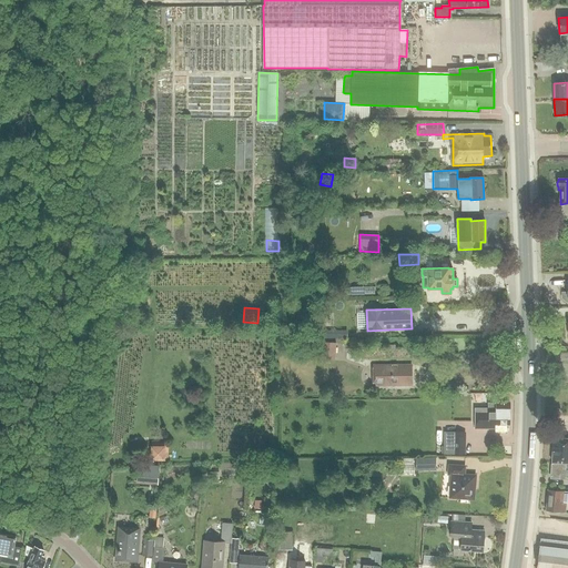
[(335,362),(336,346),(321,346),(320,361),(335,362)]
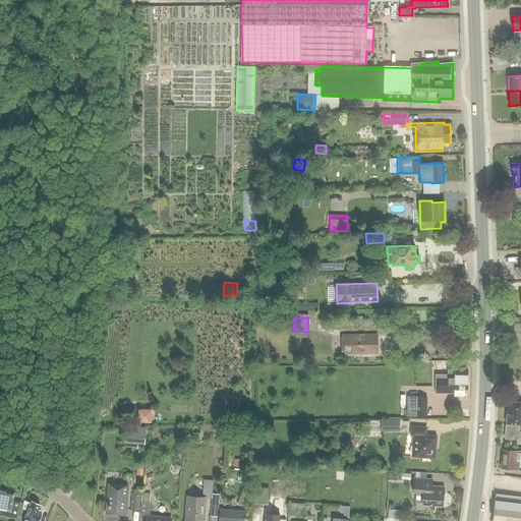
[(342,355),(378,354),(378,335),(342,336),(342,355)]
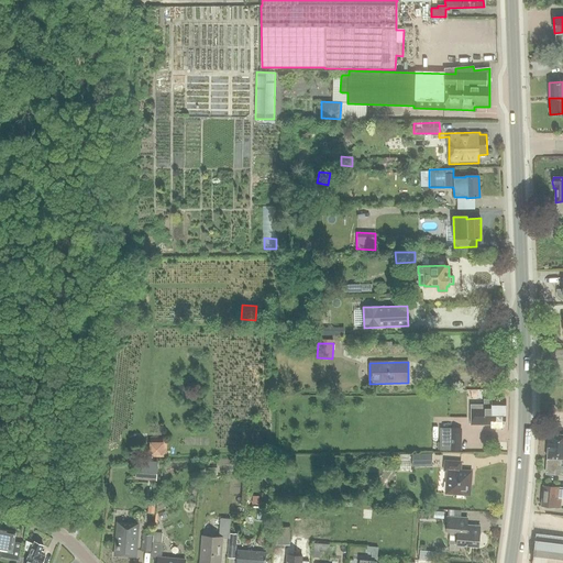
[(471,408),(471,414),(471,426),(490,426),(490,429),(501,429),(501,424),(505,424),(505,403),(484,401),(484,405),(477,405),(477,408),(471,408)]
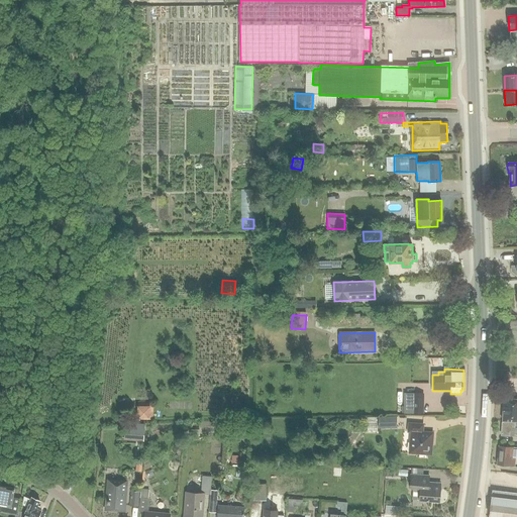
[(423,414),(423,394),(404,394),(404,413),(423,414)]
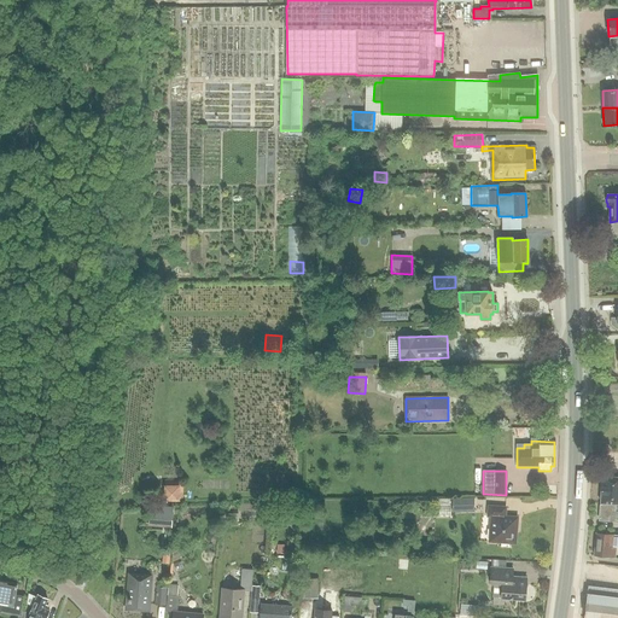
[(617,477),(602,477),(600,503),(599,520),(617,520),(617,511),(614,512),(614,505),(617,503),(617,477)]
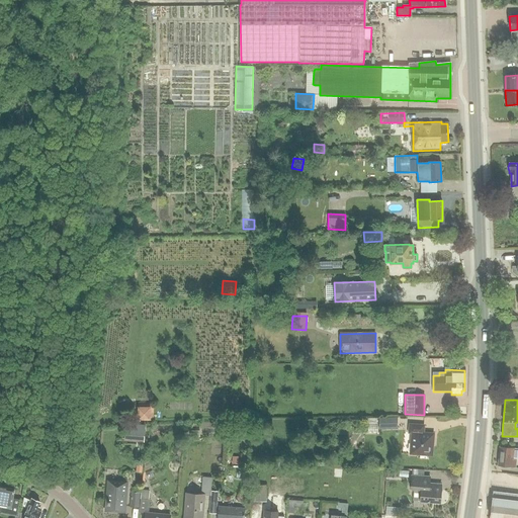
[(153,419),(153,404),(139,405),(139,419),(153,419)]
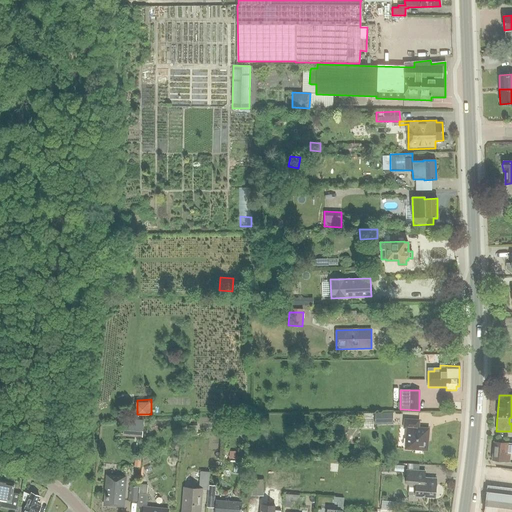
[(374,414),(375,423),(384,423),(384,414),(374,414)]
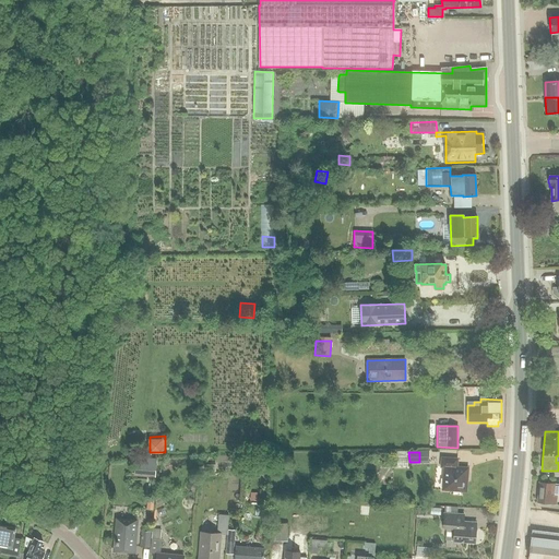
[(134,463),(134,476),(155,477),(156,459),(150,459),(150,454),(141,453),(141,463),(134,463)]
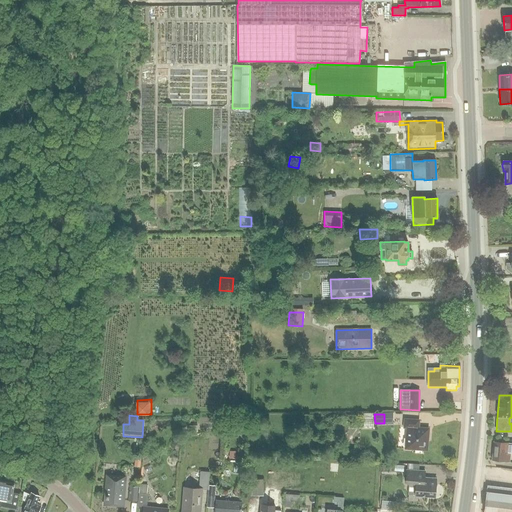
[(427,439),(428,430),(418,429),(419,421),(404,420),(404,428),(407,429),(406,449),(425,450),(427,449),(427,444),(426,444),(427,439)]
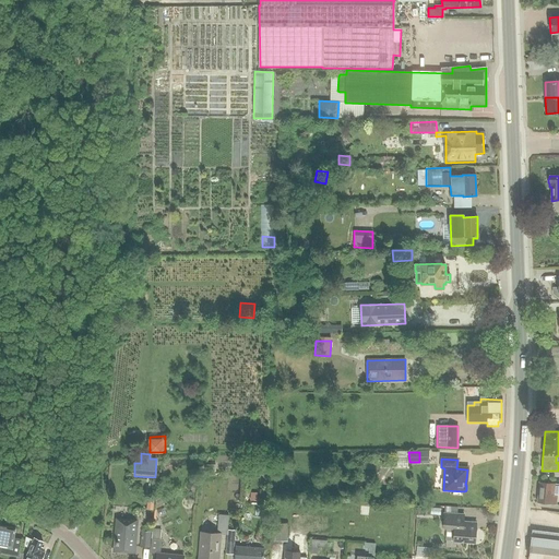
[(558,484),(539,483),(537,502),(556,504),(557,496),(558,495),(558,484)]
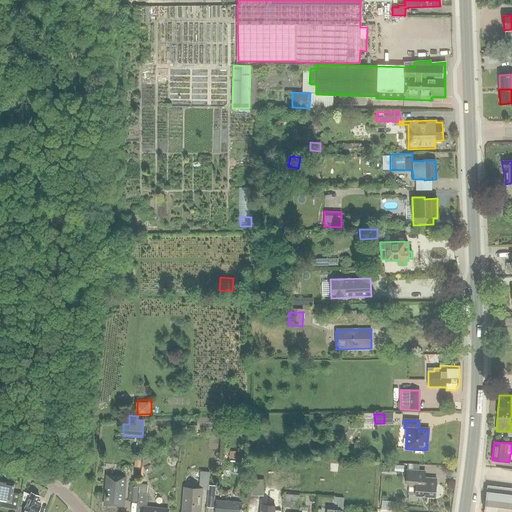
[(339,459),(355,460),(355,451),(349,451),(349,449),(339,449),(339,459)]
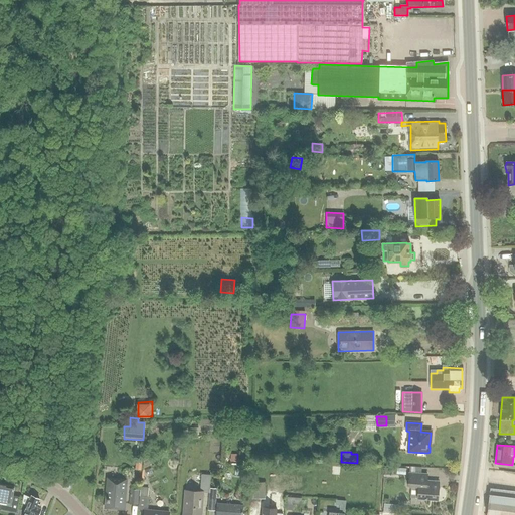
[(423,474),(421,474),(409,473),(408,486),(411,487),(416,487),(415,498),(417,498),(438,500),(440,482),(427,481),(423,481),(423,474)]
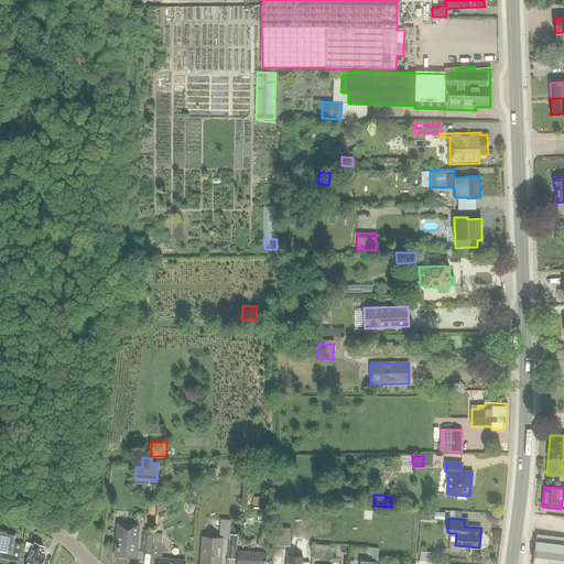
[(230,540),(230,534),(230,520),(220,519),(219,539),(203,538),(201,563),(220,563),(223,540),(230,540)]
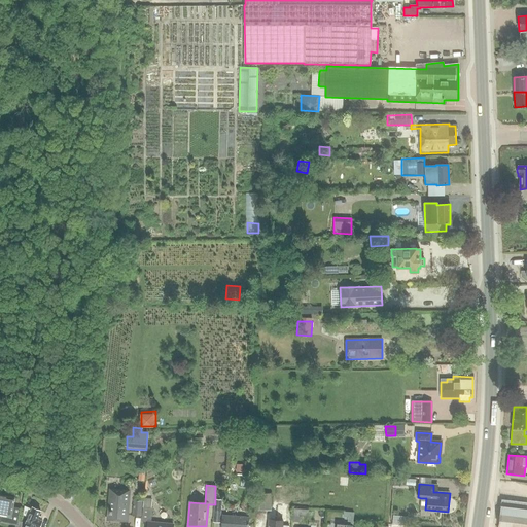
[(110,490),(108,519),(126,520),(128,492),(110,490)]
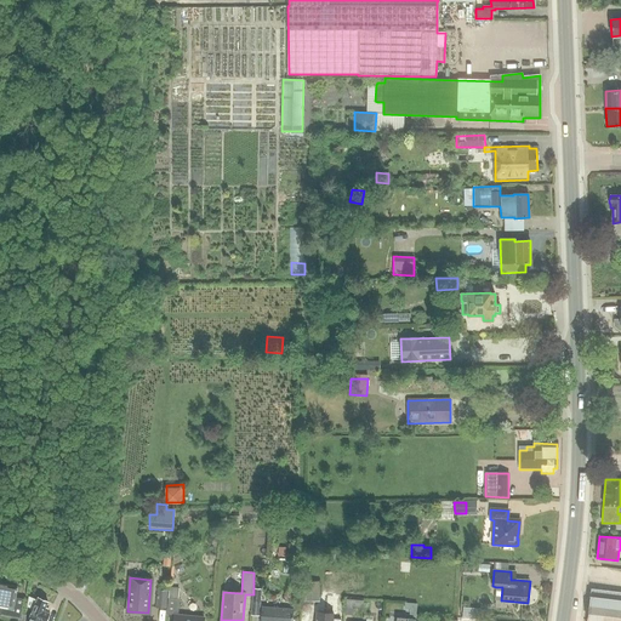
[(23,615),(26,598),(16,597),(18,587),(0,584),(0,605),(3,607),(0,615),(18,619),(17,620),(26,620),(26,616),(23,615)]
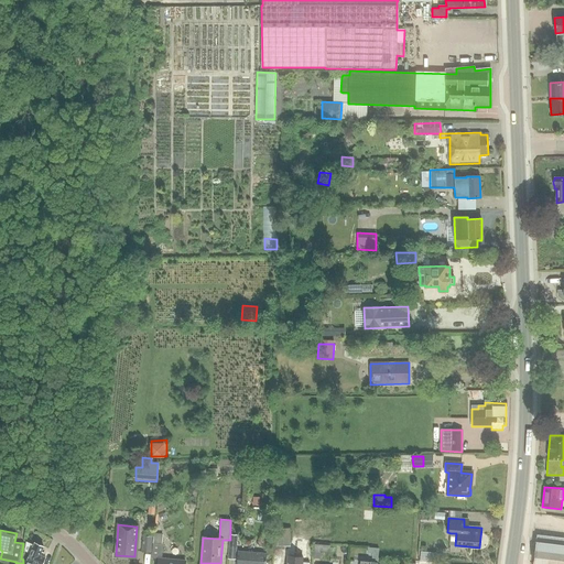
[(151,559),(152,559),(154,533),(153,533),(153,537),(142,535),(141,552),(152,553),(151,559)]
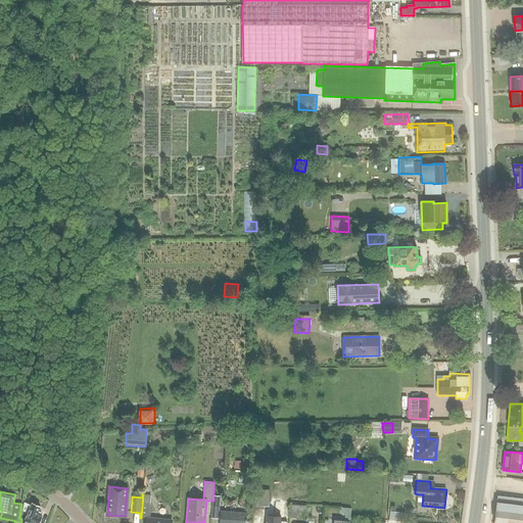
[(143,494),(141,518),(147,519),(146,522),(171,522),(172,521),(150,518),(151,505),(150,505),(151,495),(143,494)]
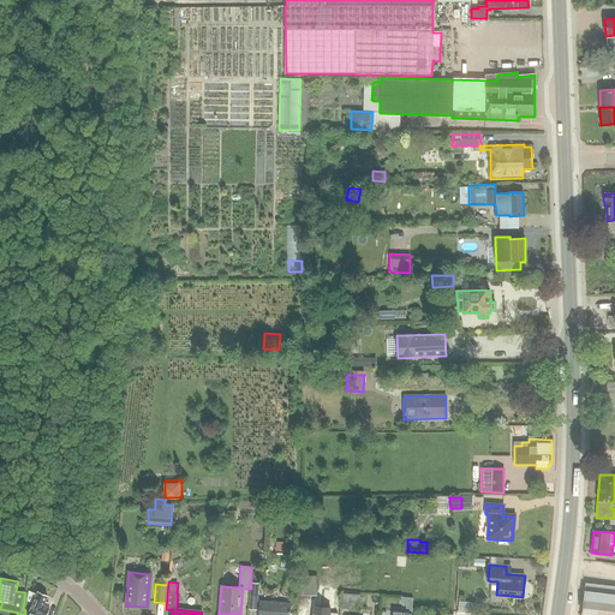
[(586,592),(583,614),(584,614),(614,614),(614,589),(586,585),(586,592)]
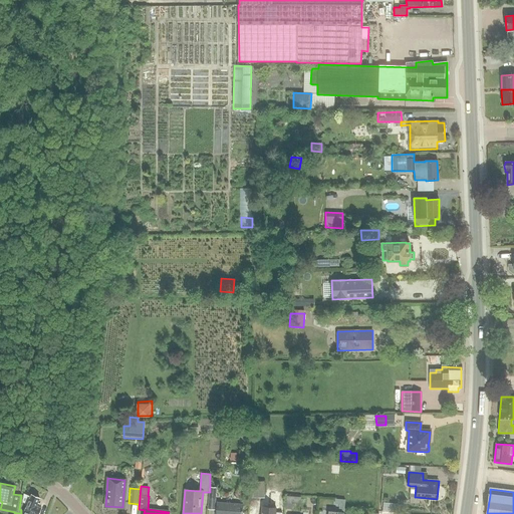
[(24,493),(23,502),(28,504),(25,511),(26,511),(24,513),(38,513),(41,508),(39,507),(40,504),(38,503),(40,499),(32,495),(31,496),(24,493)]
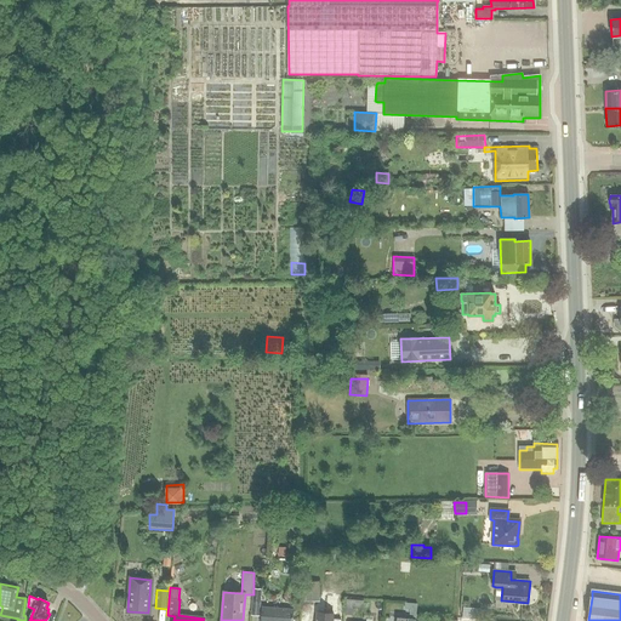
[(405,602),(405,615),(416,615),(417,603),(405,602)]
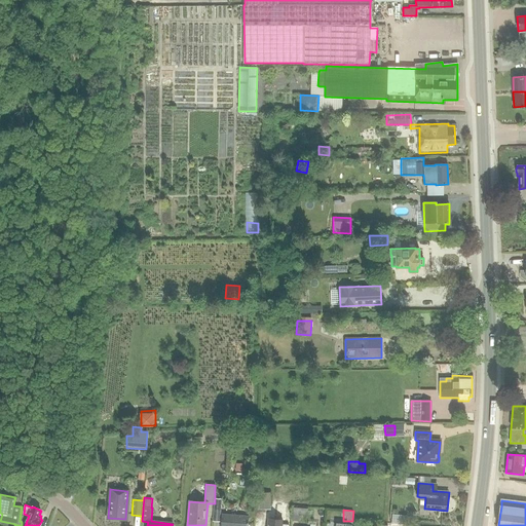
[(248,525),(249,517),(222,515),(221,525),(248,525)]
